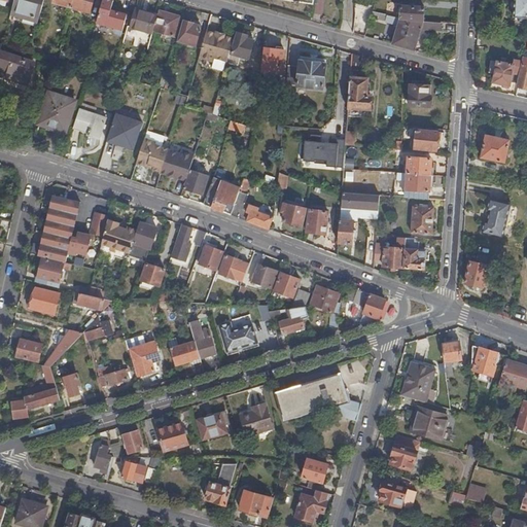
[(37,26),(43,0),(14,0),(10,14),(22,18),(21,21),(37,26)]
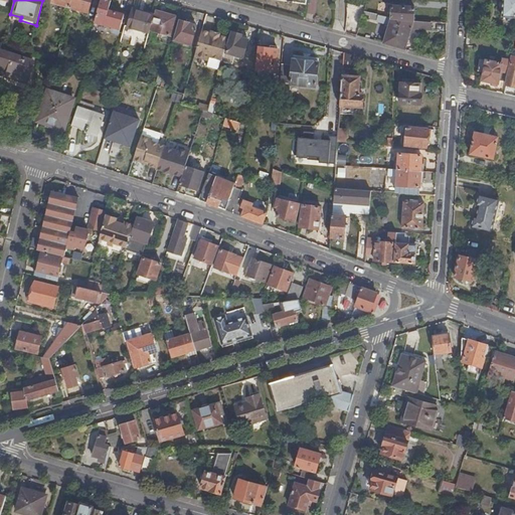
[(70,6),(71,0),(52,0),(52,2),(66,6),(64,14),(67,15),(70,6)]
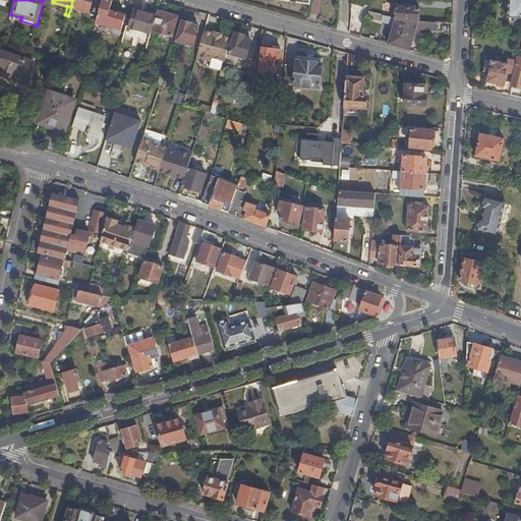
[(72,0),(71,6),(89,11),(92,0),(72,0)]
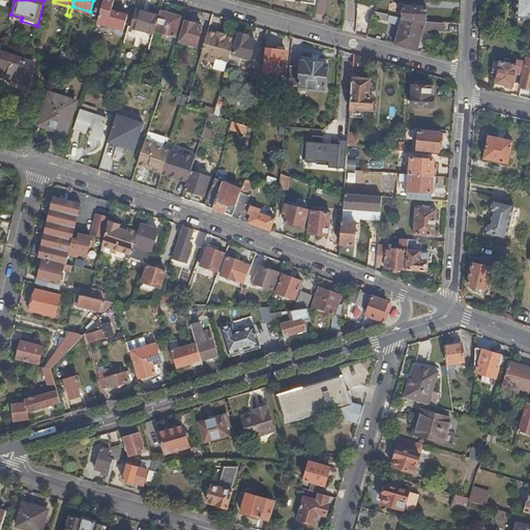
[(114,0),(112,0),(102,0),(97,22),(115,27),(114,30),(116,32),(122,34),(127,15),(112,10),(114,0)]
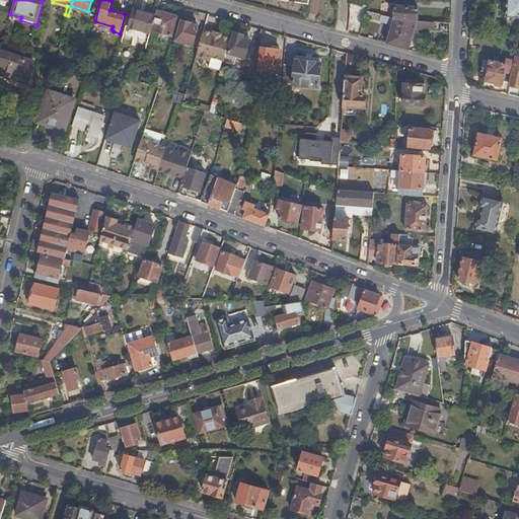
[(366,2),(357,0),(350,0),(350,7),(361,10),(364,11),(366,2)]
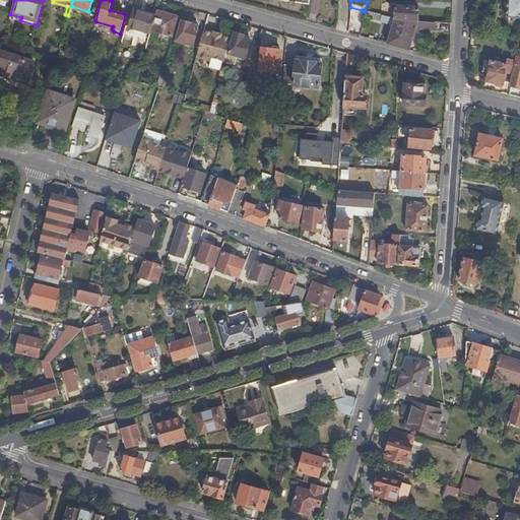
[(519,0),(508,0),(507,17),(519,17),(519,0)]
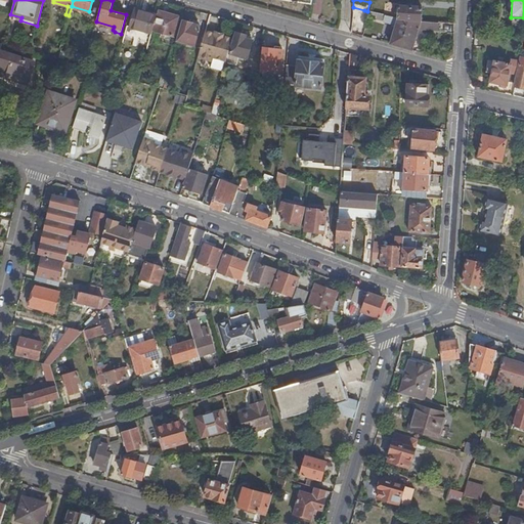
[(408,20),(421,22),(422,7),(398,5),(397,18),(403,19),(408,20)]
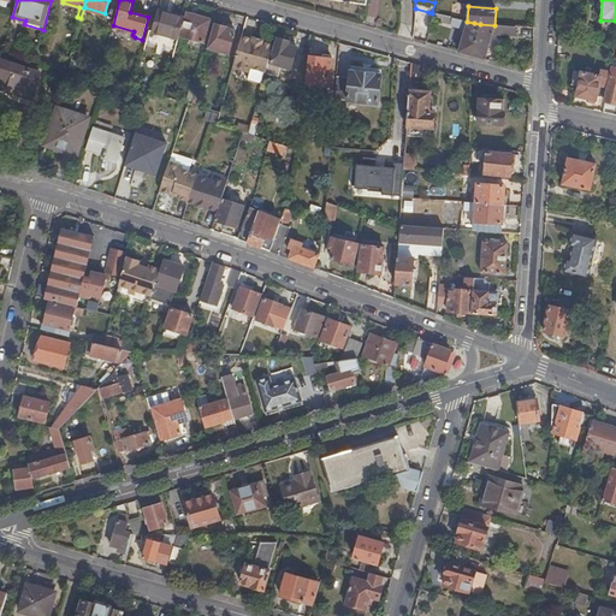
[(415,9),(414,28),(427,28),(428,12),(415,9)]
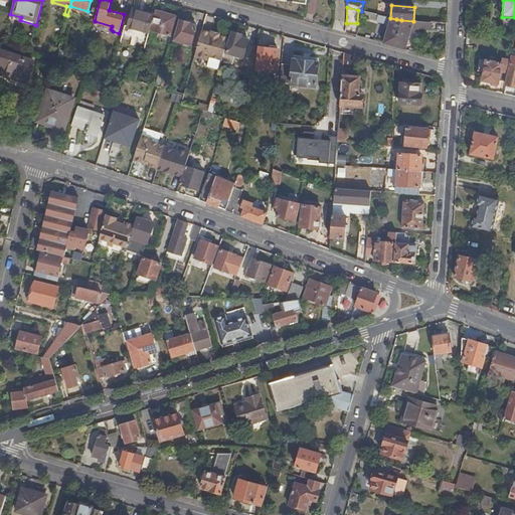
[(149,32),(154,16),(139,11),(140,10),(132,8),(127,26),(149,32)]
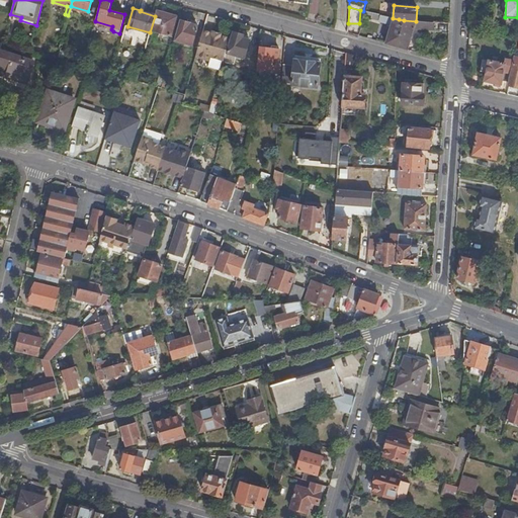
[(152,30),(172,35),(177,16),(158,11),(152,30)]
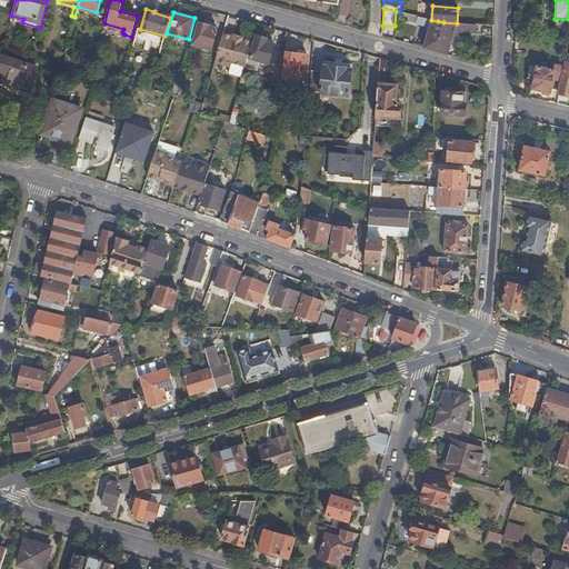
[(423,48),(436,51),(443,22),(438,21),(431,20),(412,15),(411,19),(427,22),(430,22),(423,48)]
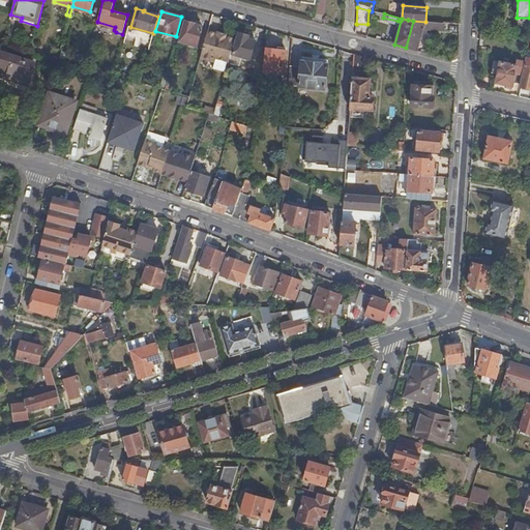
[(180,41),(197,46),(203,26),(195,24),(185,21),(180,41)]
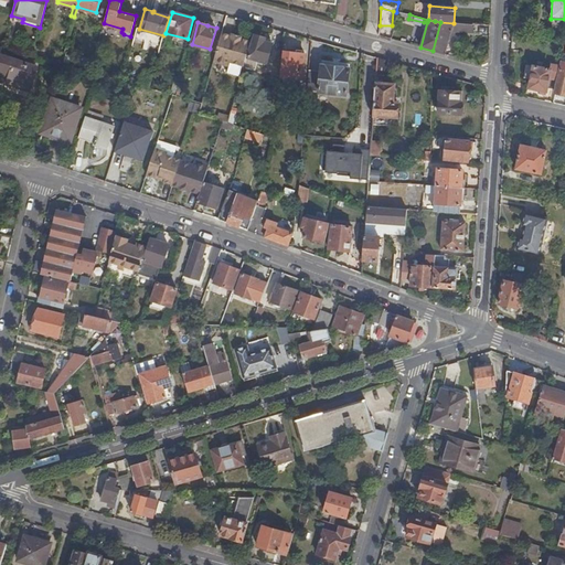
[(433,51),(445,54),(451,32),(472,34),(473,24),(454,23),(440,22),(433,51)]
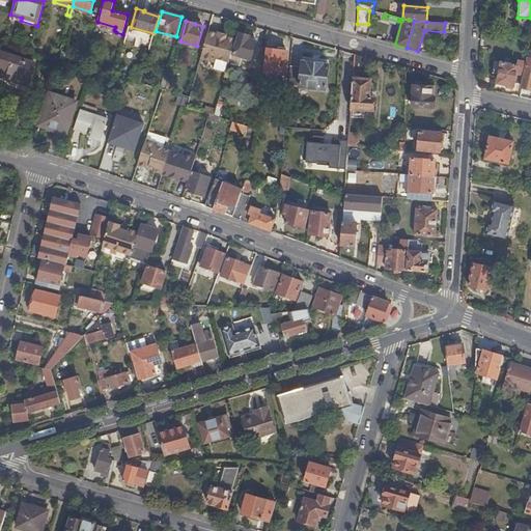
[(131,27),(129,26),(127,36),(151,44),(154,33),(131,27)]
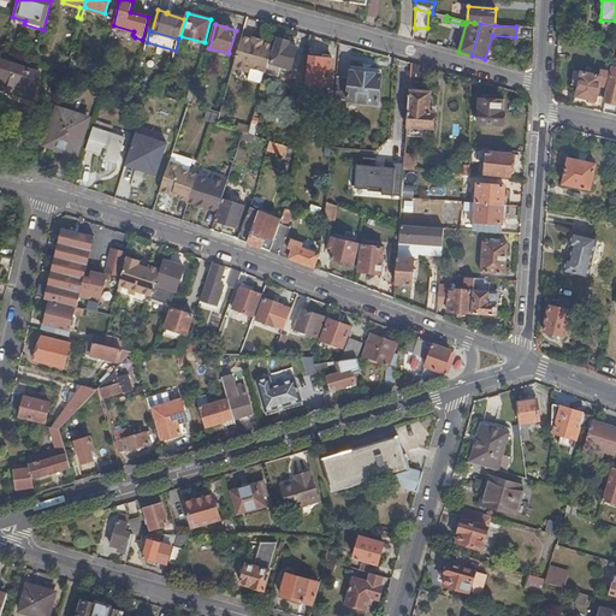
[(266,70),(273,45),(262,42),(264,41),(253,37),(252,39),(242,36),(234,66),(249,71),(250,66),(266,70)]
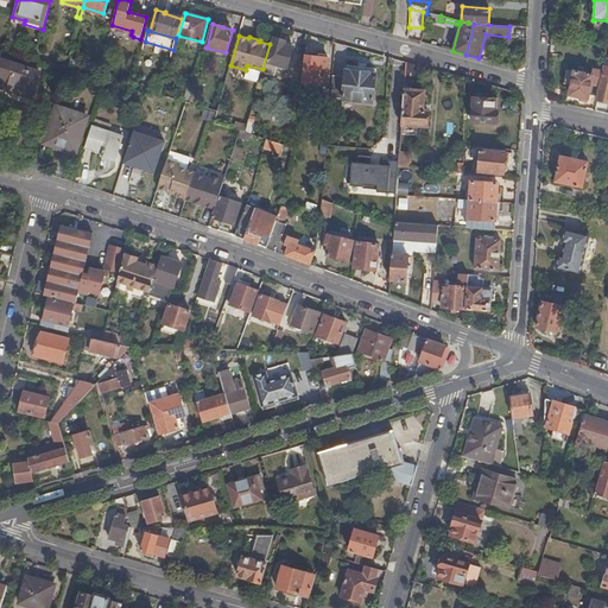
[(267,62),(287,68),(293,48),(285,45),(286,40),(274,38),(267,62)]
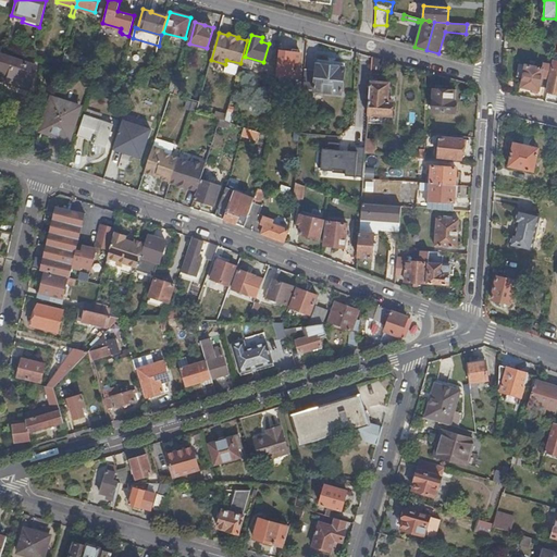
[(0,54),(0,53),(2,46),(0,45),(0,77),(29,88),(36,66),(0,54)]
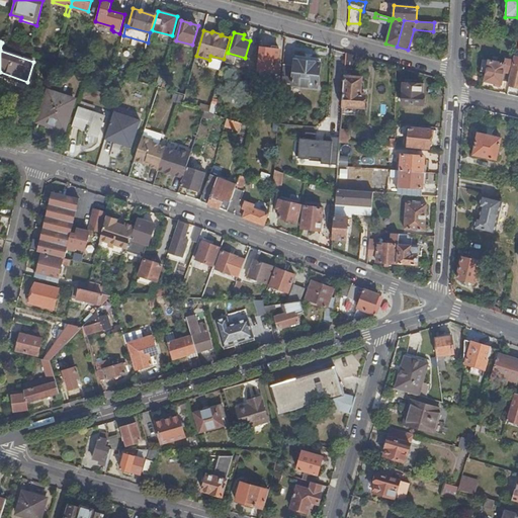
[(258,70),(277,72),(279,50),(261,48),(258,70)]
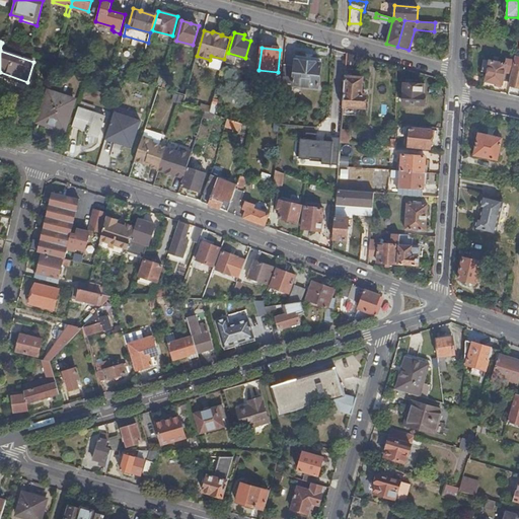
[(354,69),(355,56),(347,53),(346,68),(354,69)]
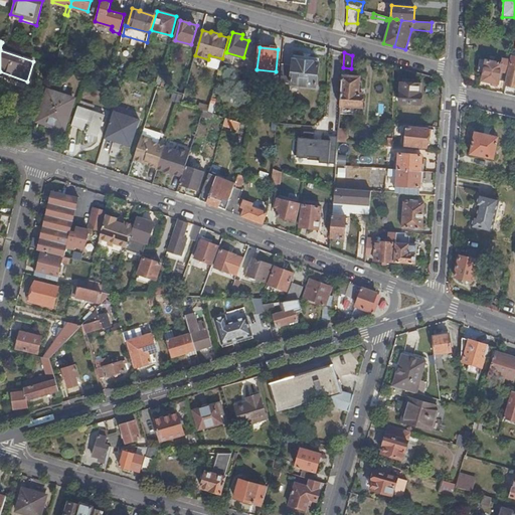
[(507,82),(506,86),(514,87),(514,56),(513,56),(511,61),(507,82)]
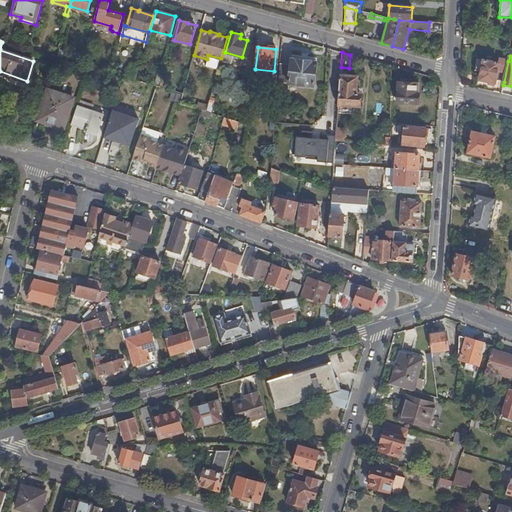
[(288,84),(314,87),(316,62),(291,59),(288,84)]
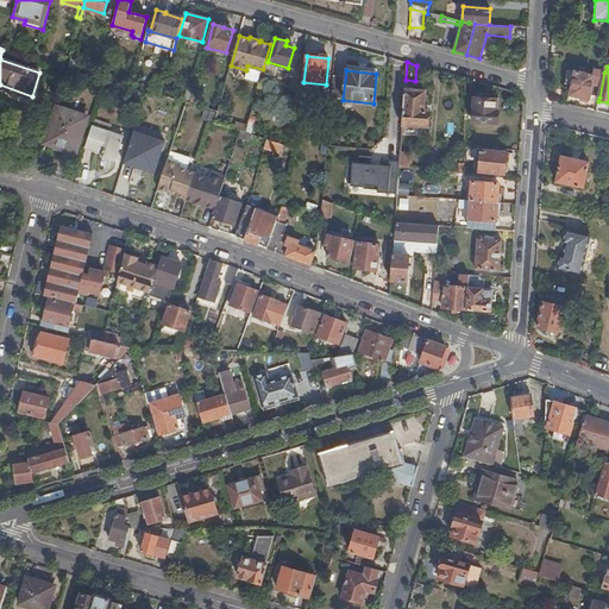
[(589,95),(600,98),(604,73),(595,70),(592,76),(567,70),(565,85),(572,86),(571,95),(589,99),(589,95)]
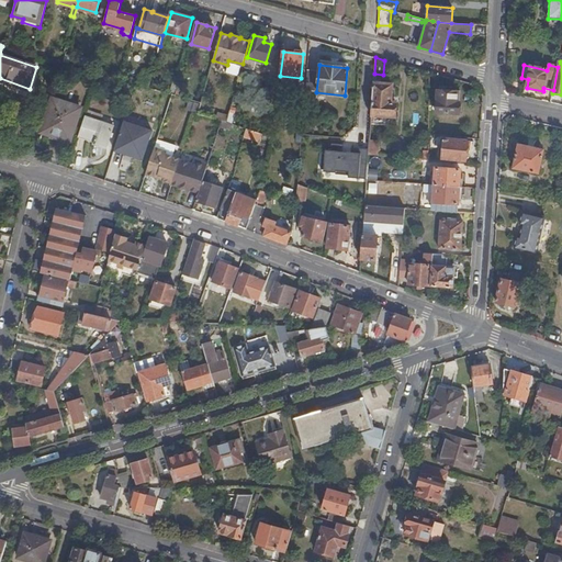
[(138,85),(147,87),(152,72),(143,69),(138,85)]
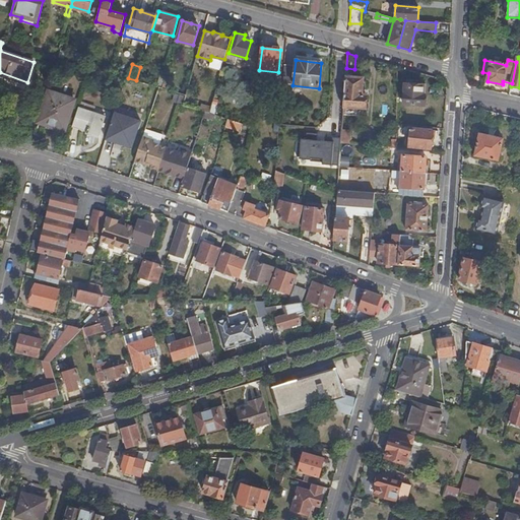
[(255,87),(257,72),(248,71),(246,86),(255,87)]
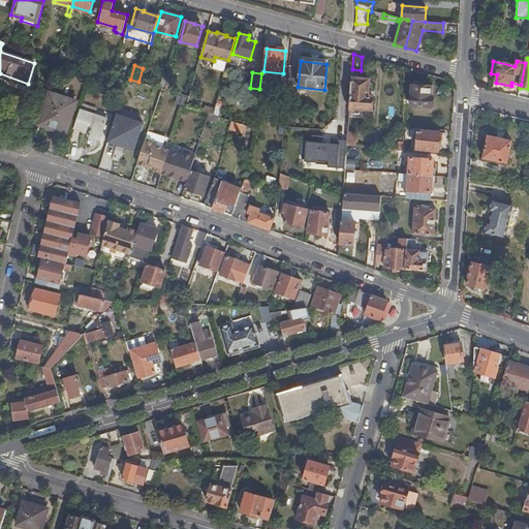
[(351,79),(349,109),(371,111),(373,96),(368,96),(369,80),(351,79)]
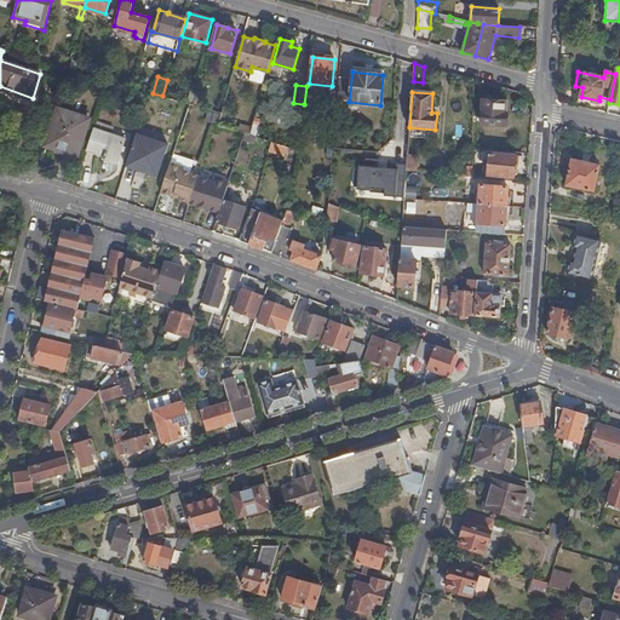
[(505,112),(505,101),(482,99),(481,125),(506,126),(507,113),(505,112)]
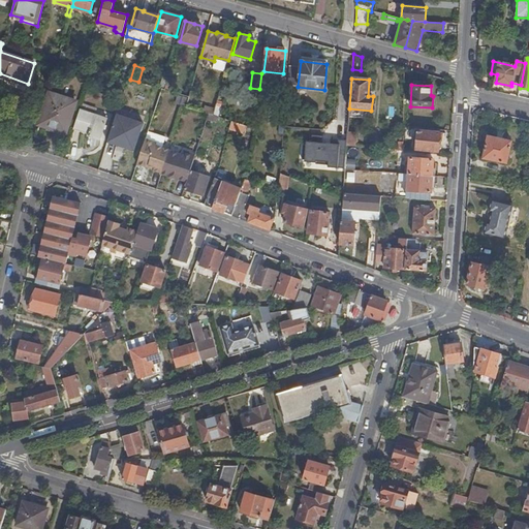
[(65,131),(75,101),(50,93),(39,124),(48,127),(49,125),(65,131)]
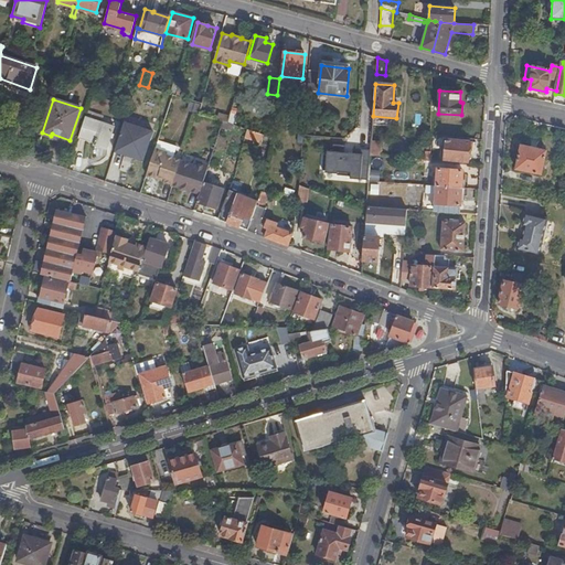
[(233,125),(237,108),(232,107),(230,116),(227,123),(233,125)]
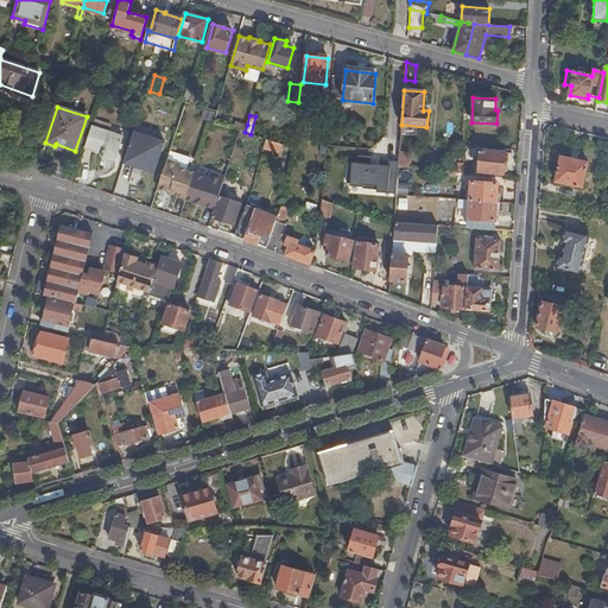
[(245,132),(247,125),(235,121),(234,128),(240,131),(245,132)]
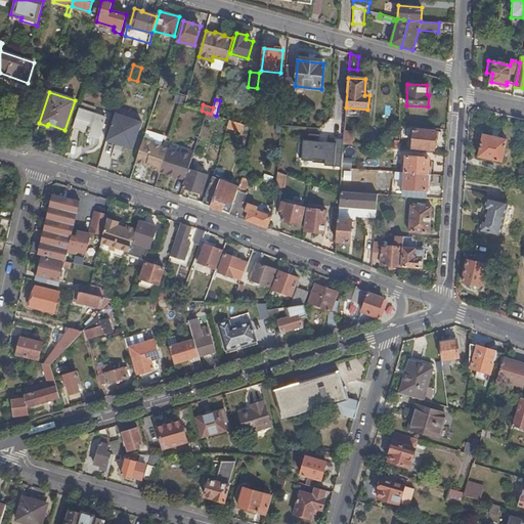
[(105,117),(79,108),(73,127),(87,132),(87,134),(88,134),(98,137),(105,117)]
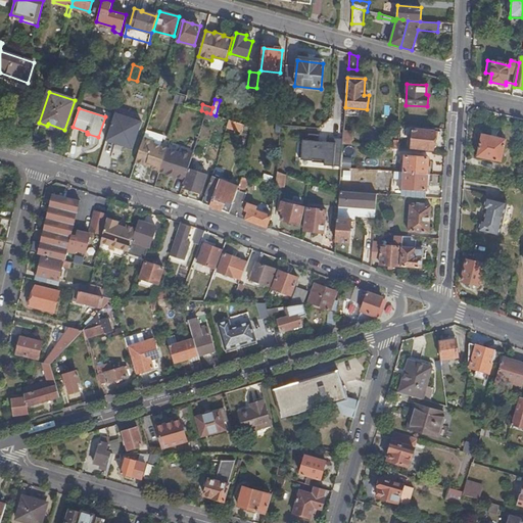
[(230,120),(227,130),(242,133),(245,123),(230,120)]
